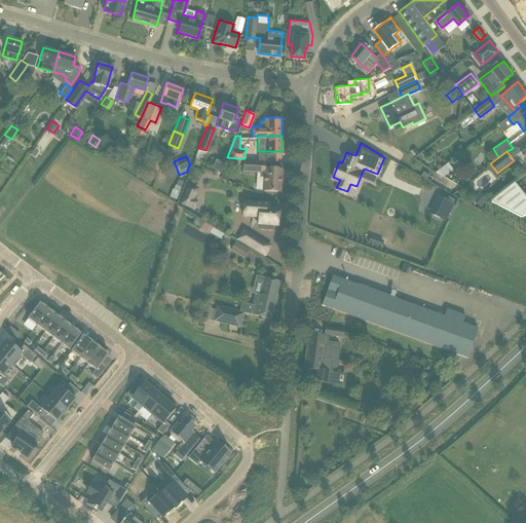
[(216,159),(213,167),(221,172),(225,163),(216,159)]
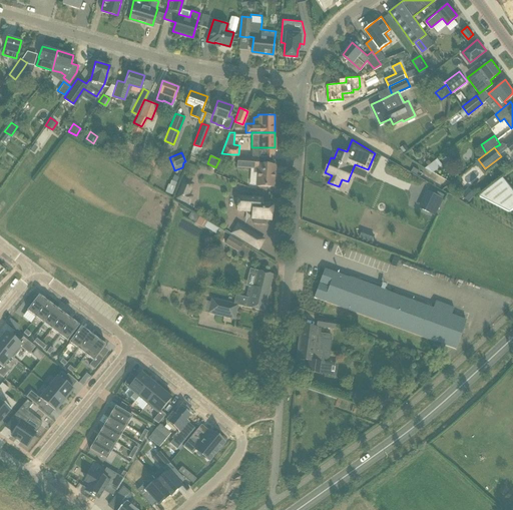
[(275,163),(265,163),(257,162),(258,156),(237,155),(237,164),(253,166),(253,170),(258,170),(257,183),(274,185),(275,163)]
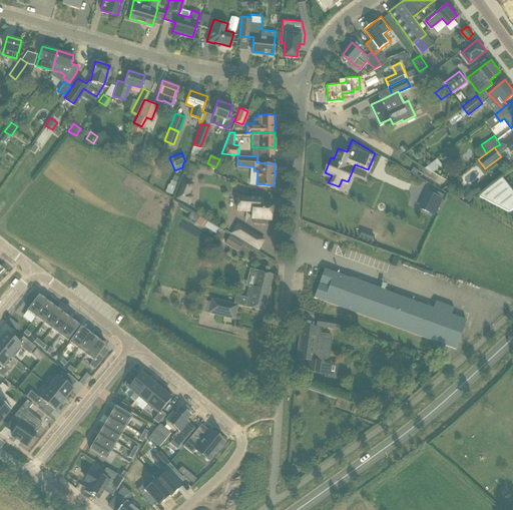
[(437,157),(425,166),(432,171),(442,163),(437,157)]
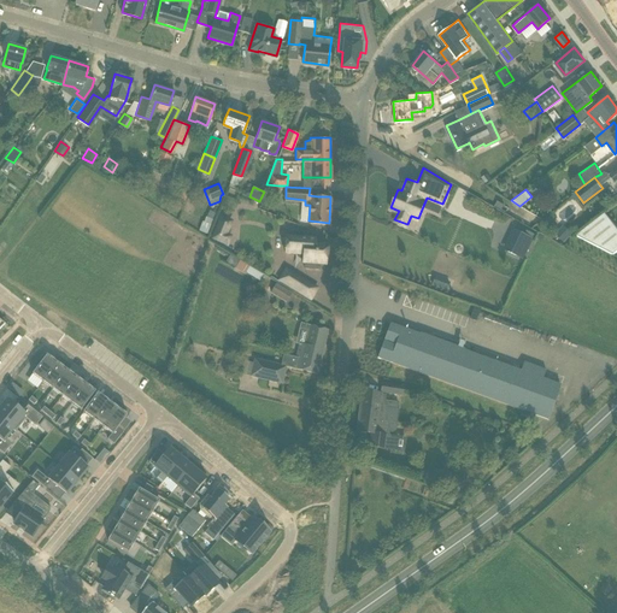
[(194,202),(187,200),(183,208),(191,212),(194,202)]
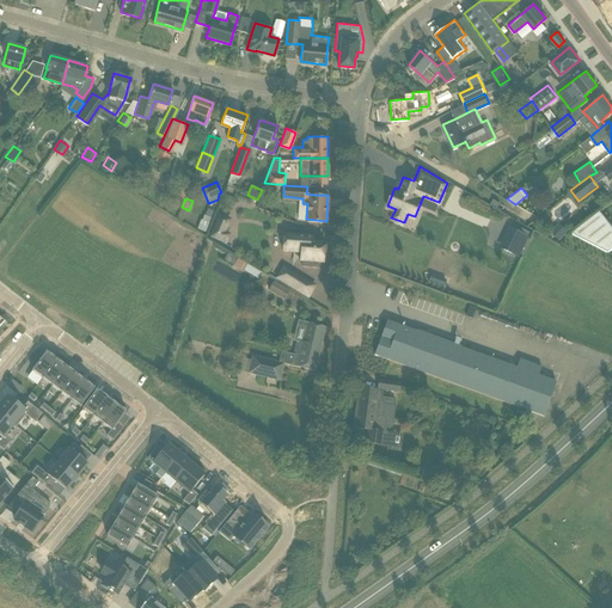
[(571,232),(607,251),(611,247),(611,225),(600,210),(571,232)]
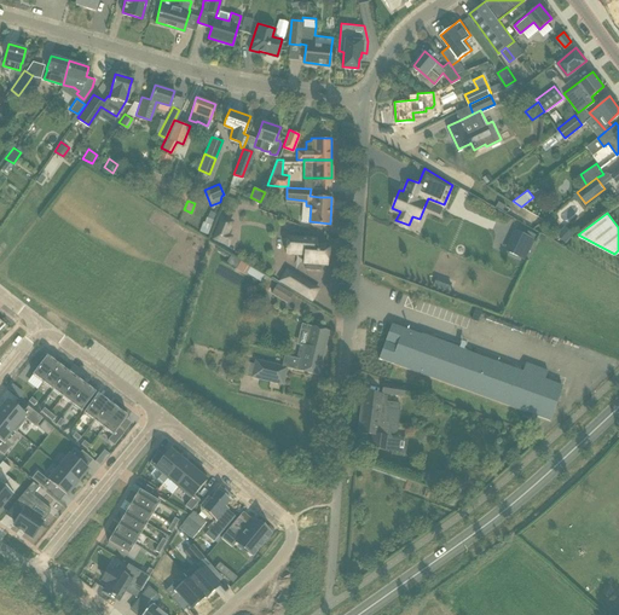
[(221,215),(212,237),(224,243),(227,232),(233,220),(221,215)]
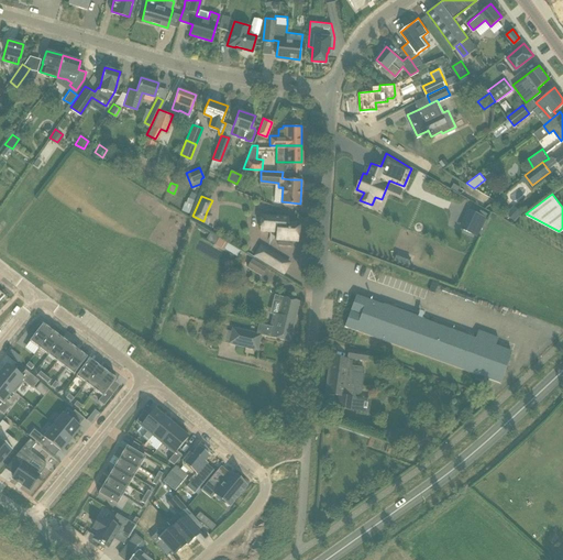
[(507,212),(515,220),(522,211),(514,205),(507,212)]
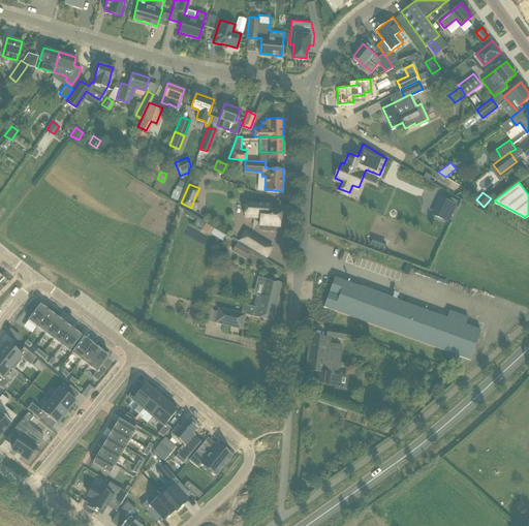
[(440,195),(434,208),(437,210),(435,215),(448,221),(452,216),(457,204),(458,199),(452,196),(449,199),(440,195)]
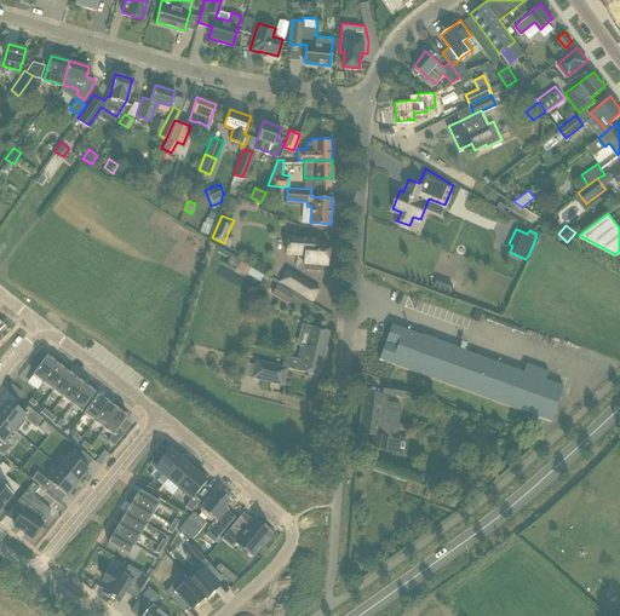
[(305,268),(321,269),(321,263),(328,263),(329,243),(316,243),(317,237),(308,237),(309,231),(294,230),(293,236),(287,236),(286,252),(304,253),(304,262),(306,262),(305,268)]
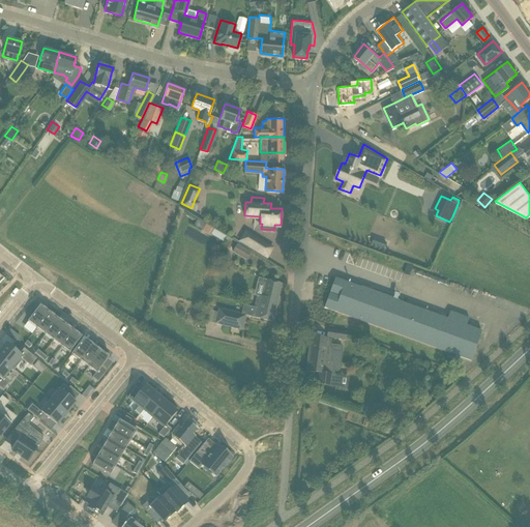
[(197,216),(193,224),(202,229),(206,222),(197,216)]
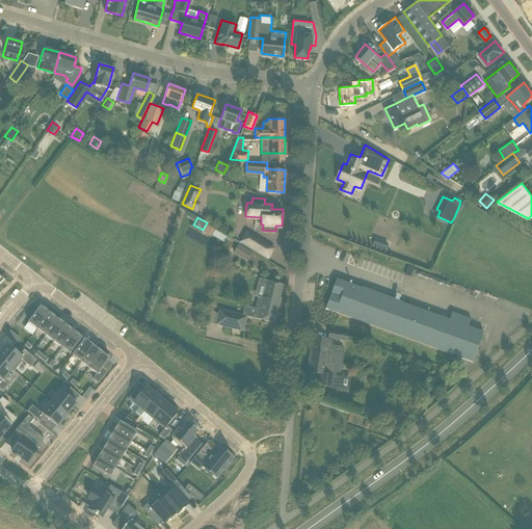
[(207,222),(203,230),(211,235),(212,234),(215,228),(207,222)]
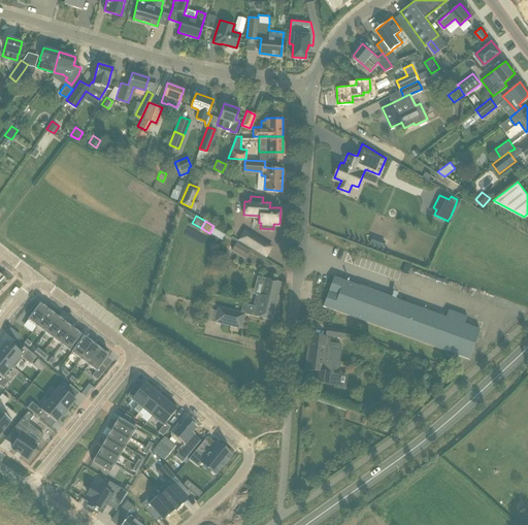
[(256,235),(245,229),(239,237),(265,254),(270,244),(256,235)]
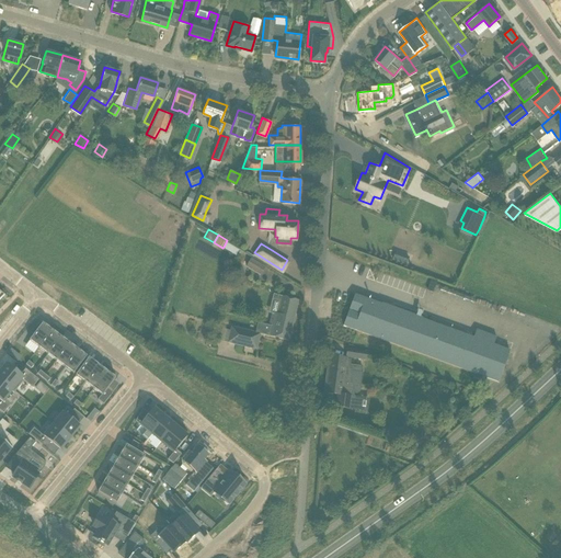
[(261,272),(265,265),(251,255),(247,263),(261,272)]
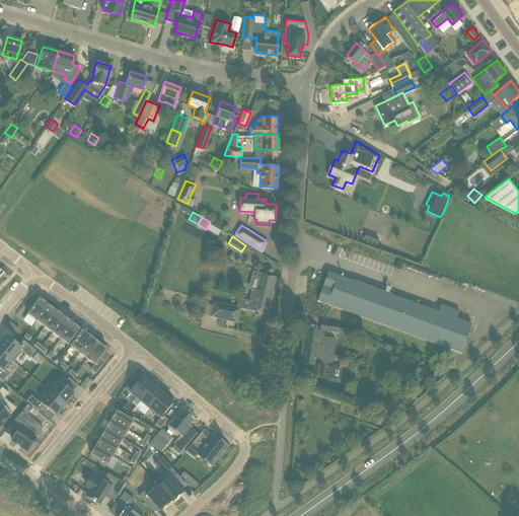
[(318,299),(340,307),(440,344),(438,348),(444,350),(446,346),(461,352),(472,322),(456,316),(459,309),(441,302),(438,309),(416,301),(417,300),(354,277),(353,280),(328,271),(318,299)]
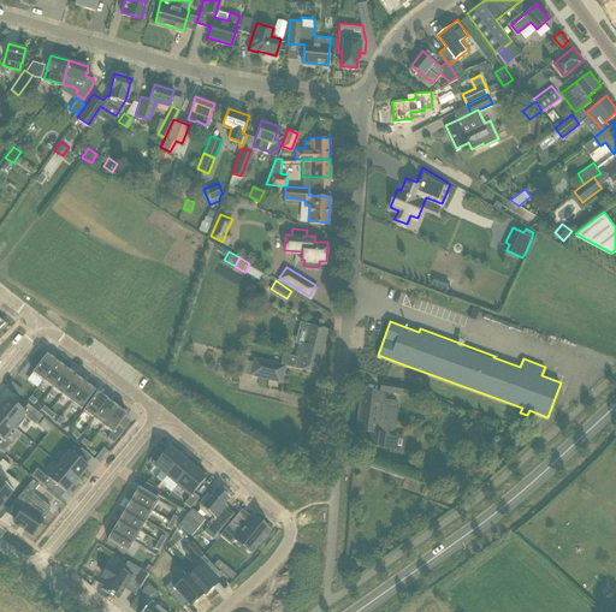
[(282,381),(286,363),(317,372),(326,326),(309,322),(304,343),(300,342),(296,356),(284,352),(282,363),(254,356),(249,374),(282,381)]
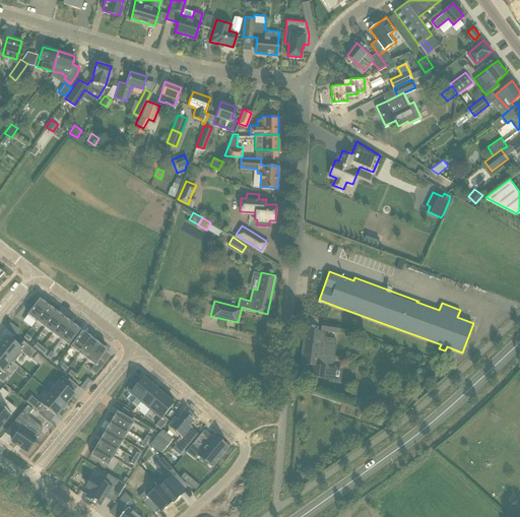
[(39,298),(27,314),(36,320),(48,304),(39,298)]
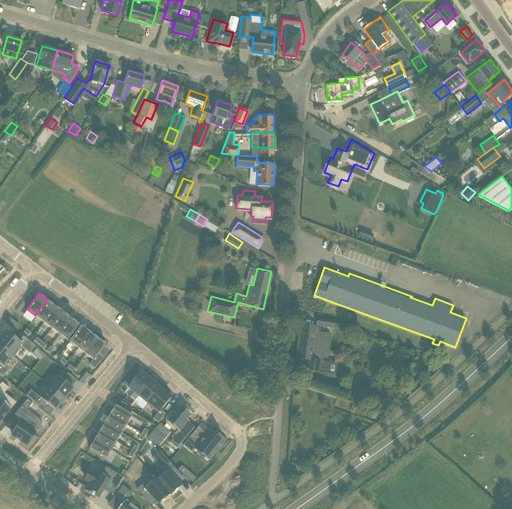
[(47,299),(35,315),(43,321),(55,305),(47,299)]
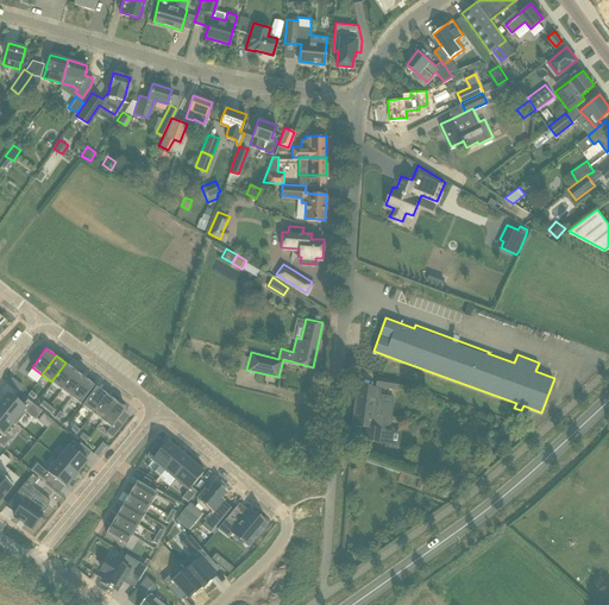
[(66,363),(51,382),(61,389),(75,370),(66,363)]
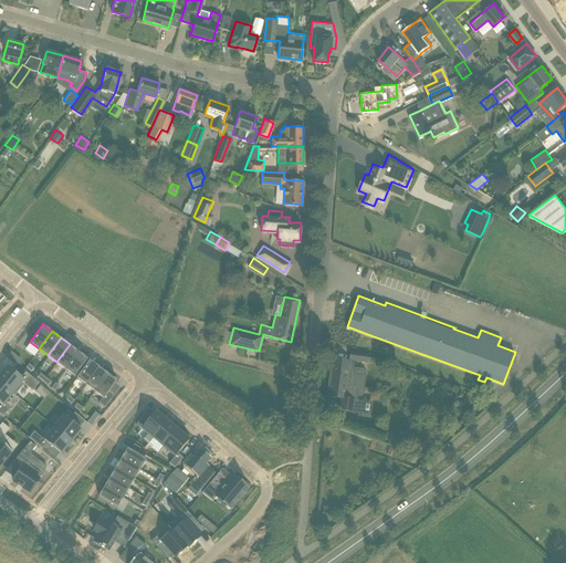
[(70,344),(56,362),(65,368),(79,351),(70,344)]
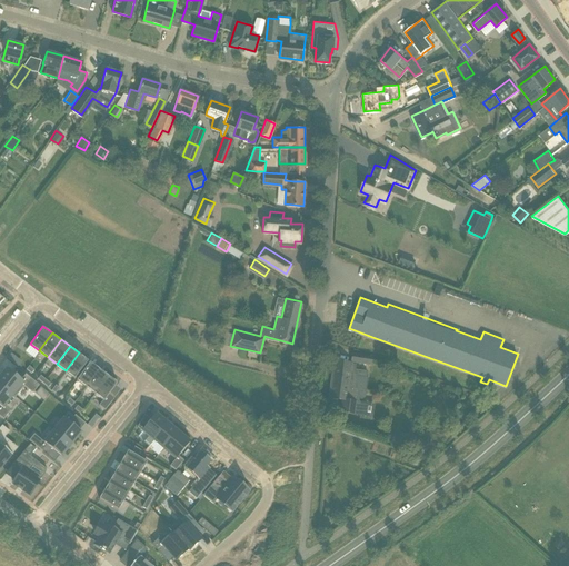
[(11,351),(8,356),(12,360),(17,355),(11,351)]
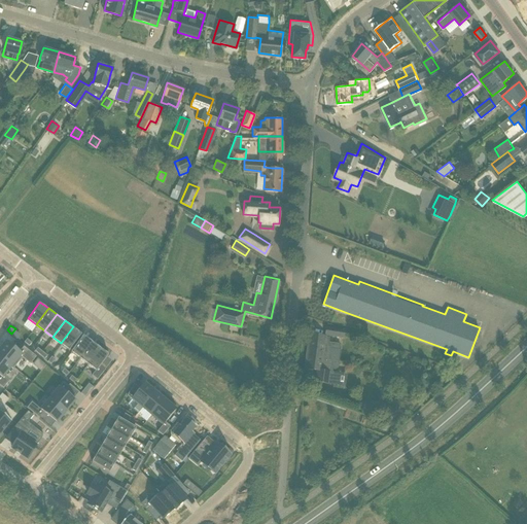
[(73,326),(61,343),(69,349),(81,333),(73,326)]
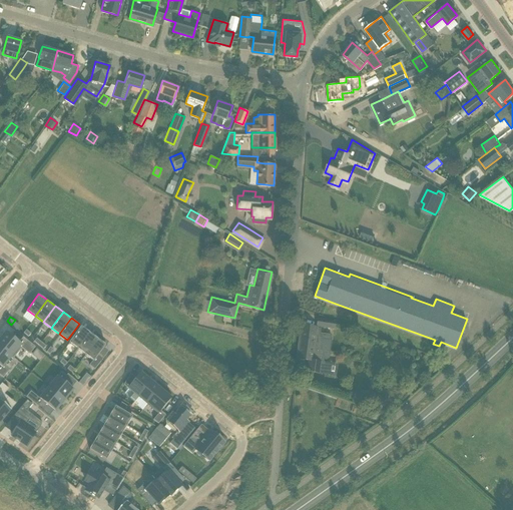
[(335,326),(336,320),(318,318),(317,324),(335,326)]
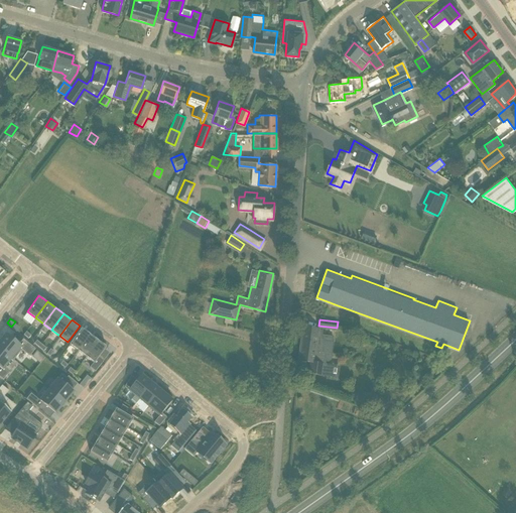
[(303,325),(300,342),(300,348),(332,352),(334,339),(332,336),(324,335),(321,333),(323,329),(319,328),(319,327),(303,325)]
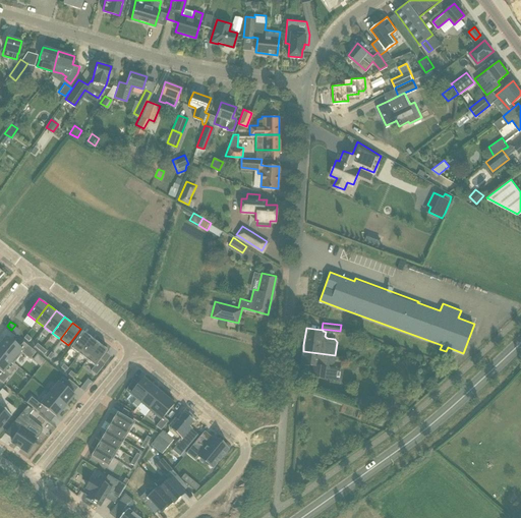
[(82,330),(70,346),(78,352),(91,337),(82,330)]
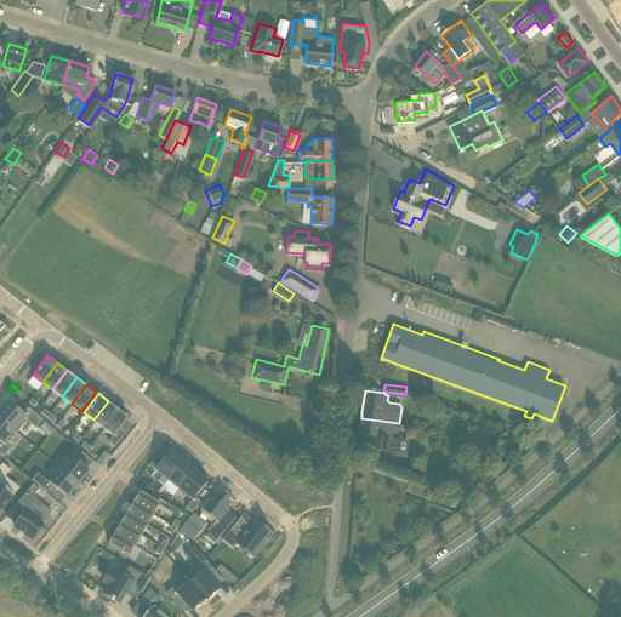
[(7,400),(0,407),(0,417),(15,429),(13,429),(16,430),(26,418),(35,426),(43,417),(28,405),(22,412),(7,400)]
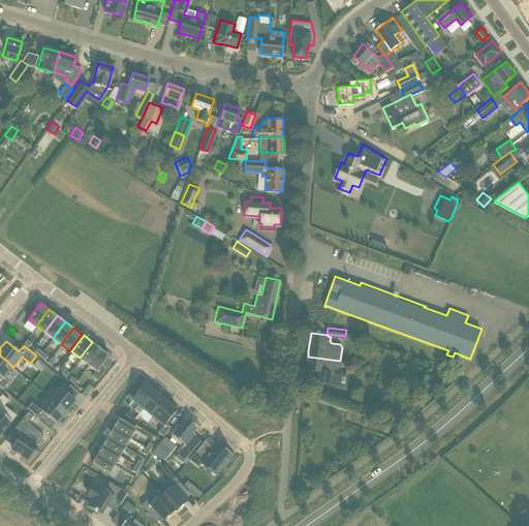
[(92,342),(80,358),(88,364),(100,348),(92,342)]
